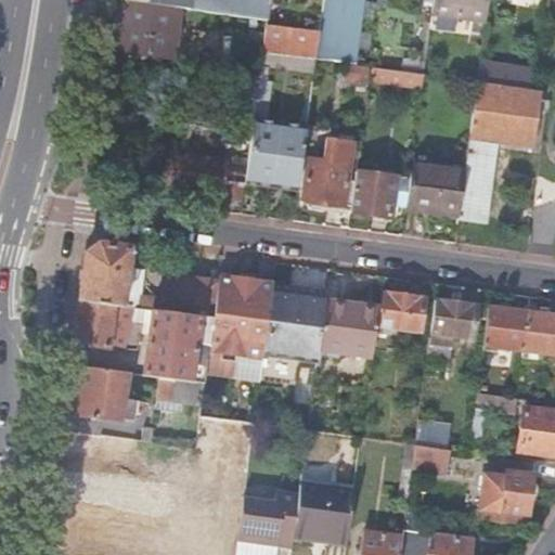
[(120,0),(113,52),(171,60),(178,9),(120,0)]
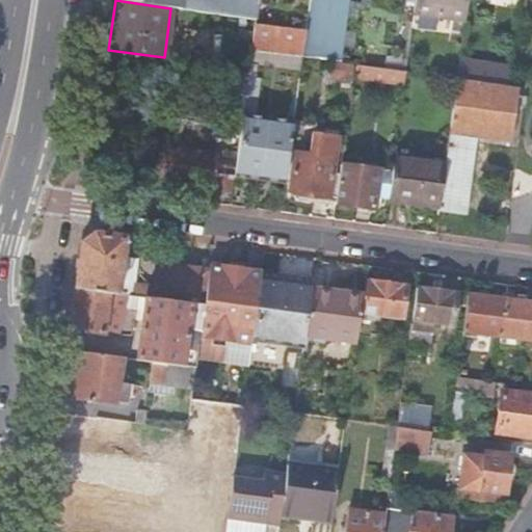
[(114,0),(115,0),(170,8),(180,9),(255,20),(257,4),(257,0),(114,0)]
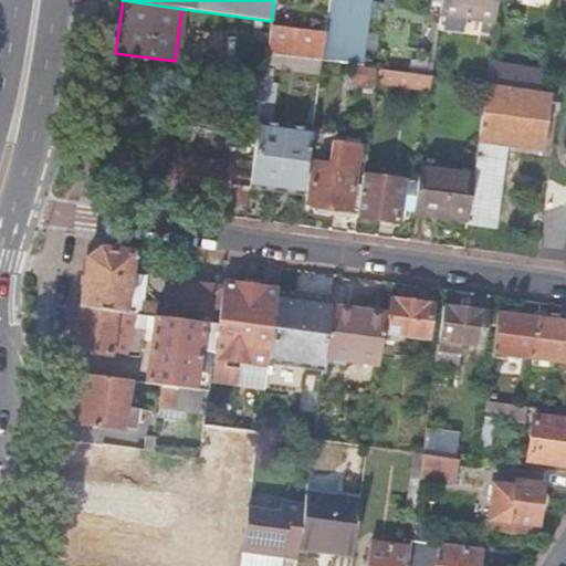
[(333,0),(324,56),(364,63),(374,0),(333,0)]
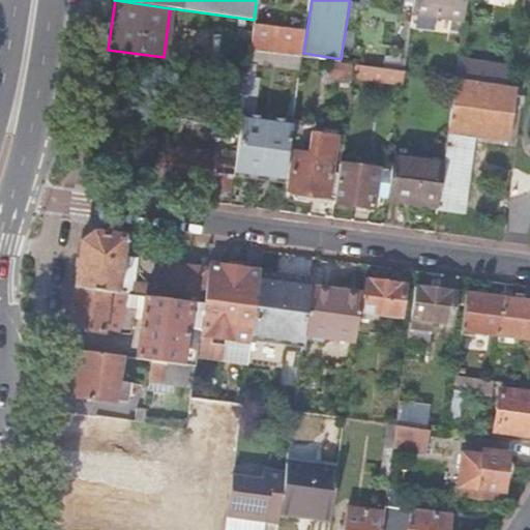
[(413,0),(411,13),(463,20),(465,0),(413,0)]
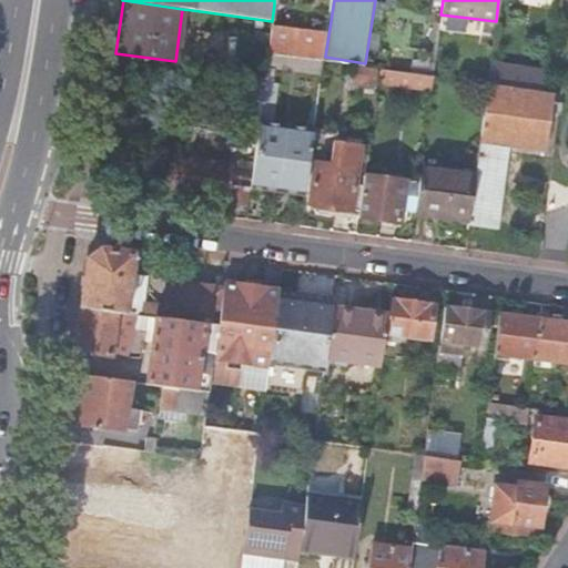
[(325,37),(271,29),(267,54),(322,62),(325,37)]
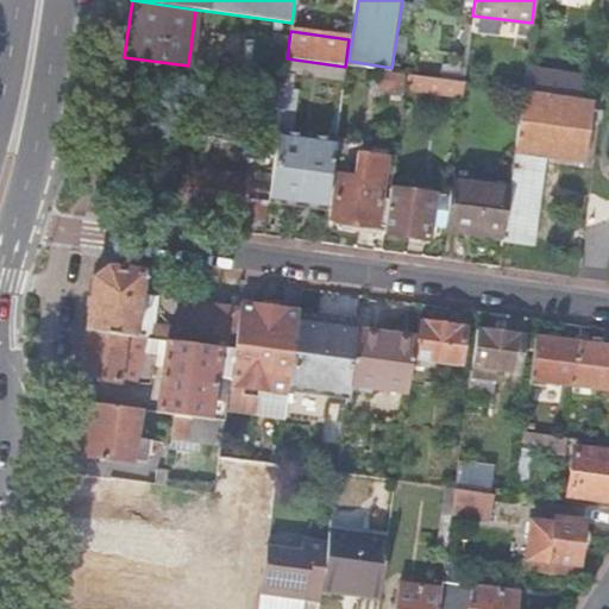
[(345,67),(287,58),(284,71),(344,79),(345,67)]
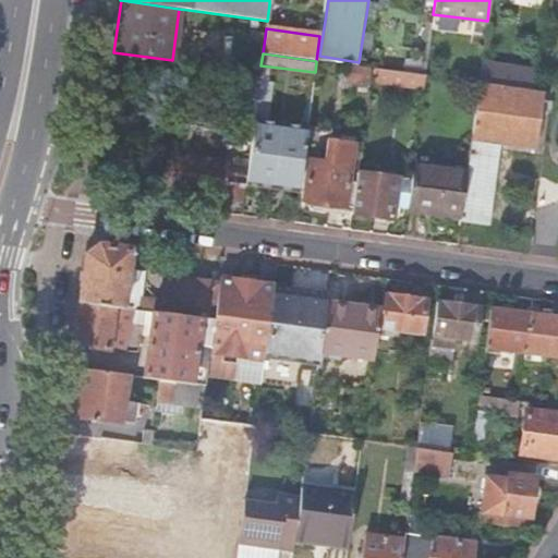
[(482,61),(478,82),(533,89),(536,69),(482,61)]
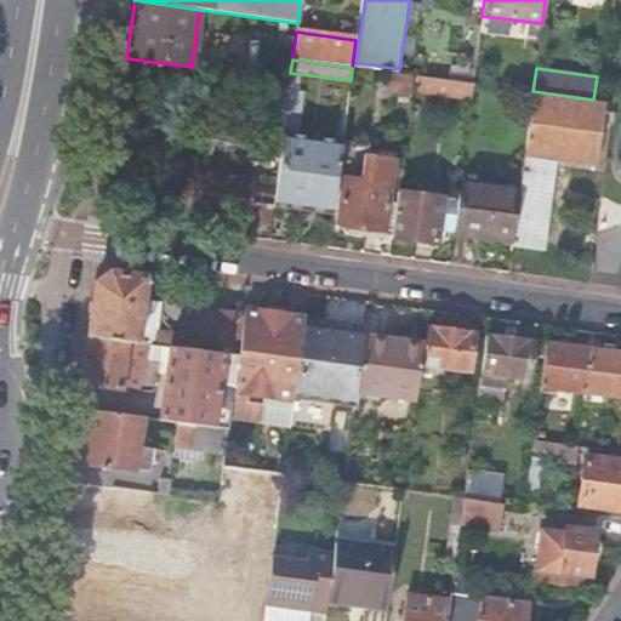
[(412,75),(394,73),(392,89),(410,91),(412,75)]
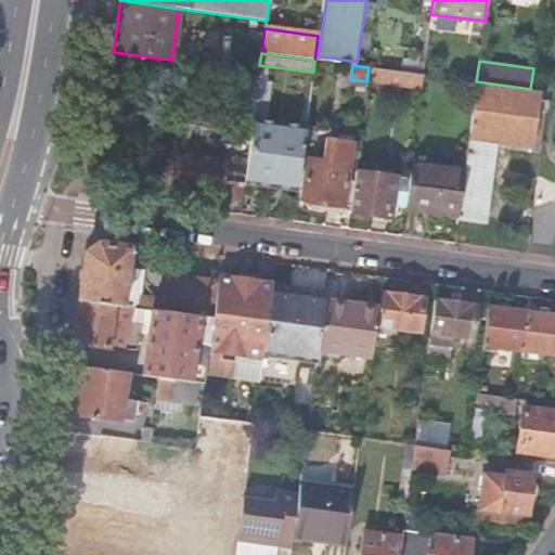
[(245,67),(243,82),(257,85),(259,68),(245,67)]
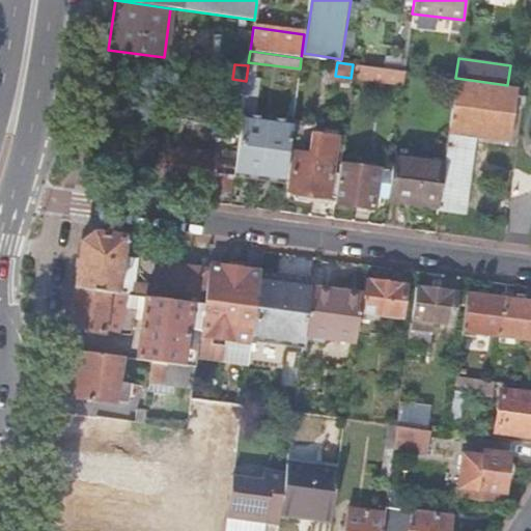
[(353,64),(351,78),(402,84),(404,72),(353,64)]
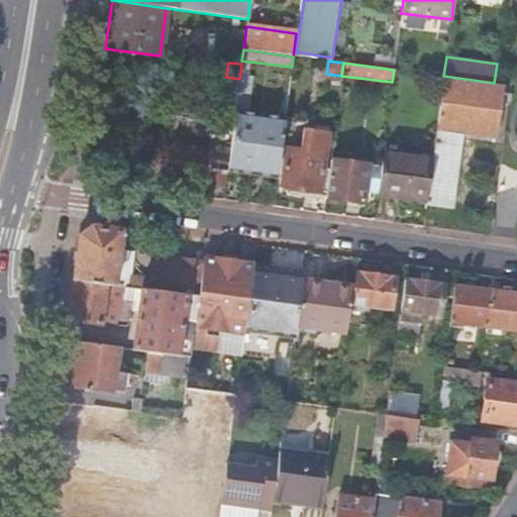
[(494,83),(443,76),(432,160),(427,199),(426,203),(450,207),(461,131),(497,136),(504,84),(494,83)]
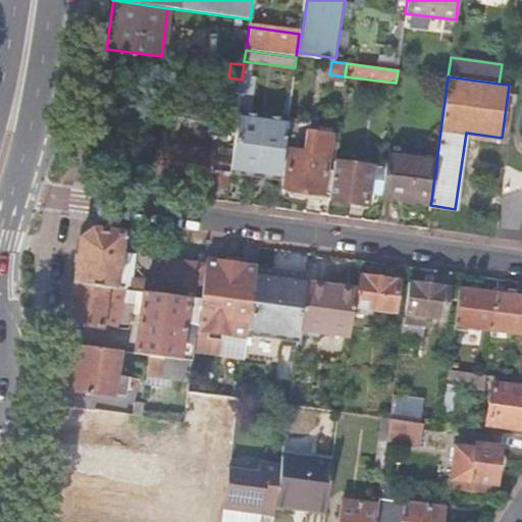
[(211,112),(237,116),(237,113),(240,95),(197,89),(194,107),(185,106),(184,116),(192,117),(190,132),(219,137),(221,123),(210,122),(211,112)]
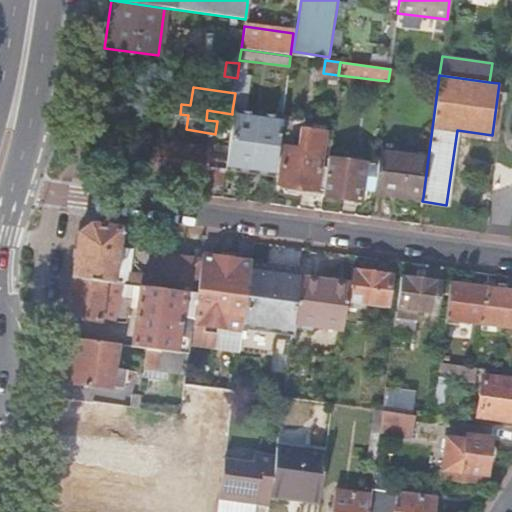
[(282,117),(232,111),(232,114),(229,137),(227,148),(225,169),(236,171),(237,163),(263,167),(262,174),(274,176),(280,128),(281,124),(282,117)]
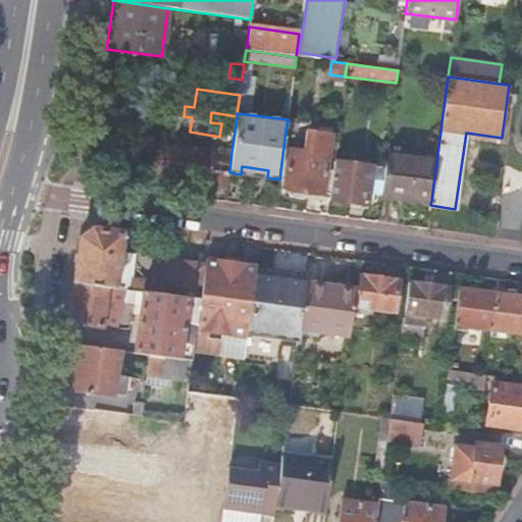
[(286,126),(285,131),(296,132),(298,117),(288,116),(288,119),(286,126)]
